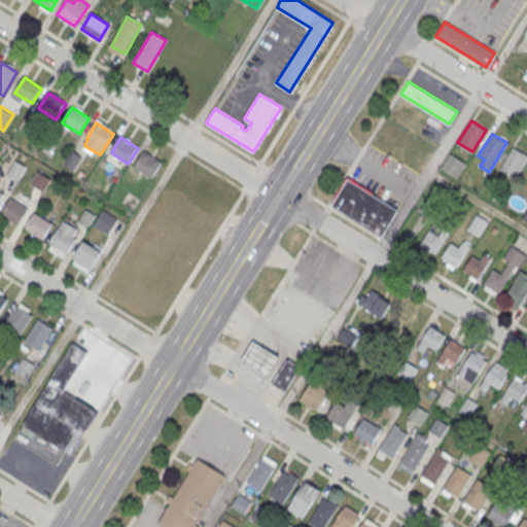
[(515,177),(526,156),(526,154),(514,146),(499,168),(515,177)]
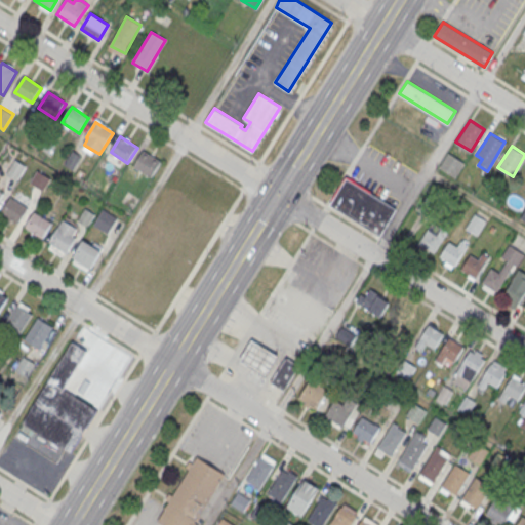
[(153,178),(162,163),(145,152),(135,167),(153,178)]
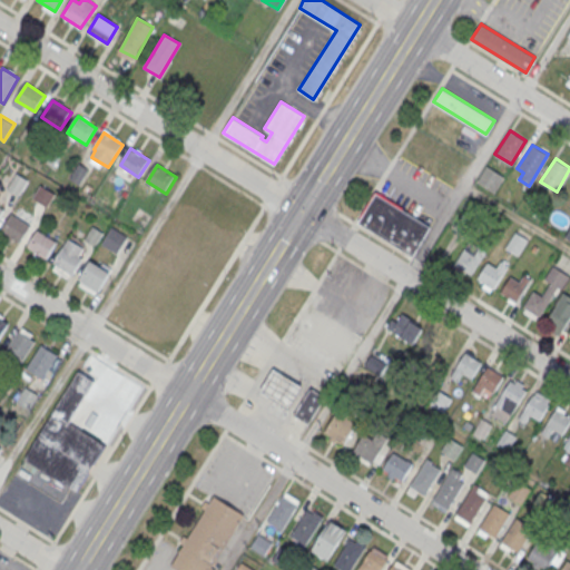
[(487,166),(504,177),(494,193),(477,180),(487,166)]
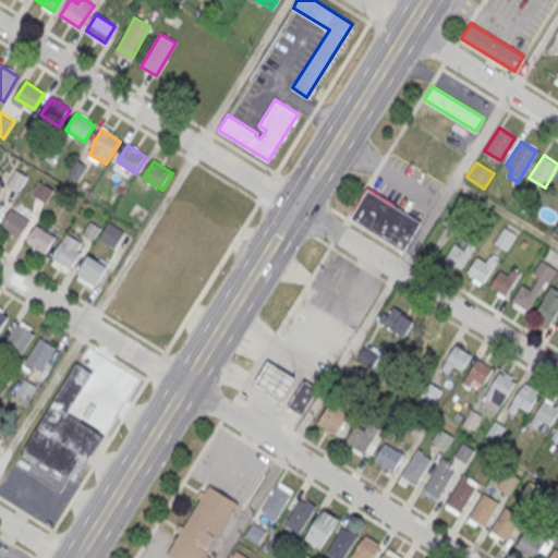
[(25,177),(16,172),(9,186),(17,191),(25,177)]
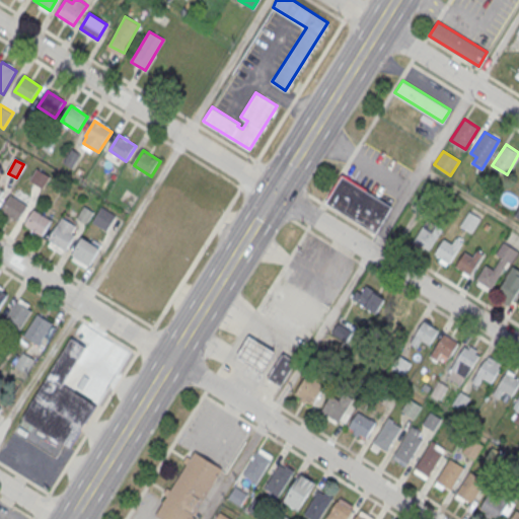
[(342,175),(390,206),(374,232),(326,203),(342,175)]
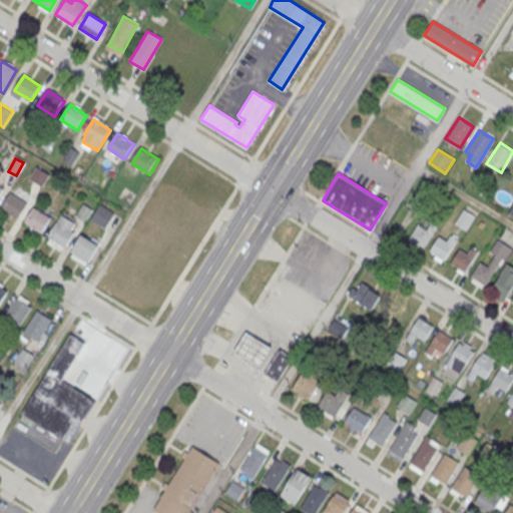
[(18,217),(27,202),(10,192),(1,206),(18,217)]
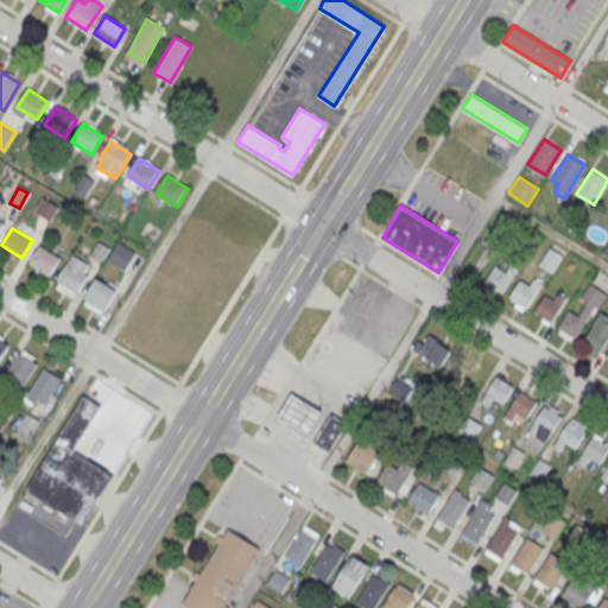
[(107,260),(124,272),(135,254),(119,242),(107,260)]
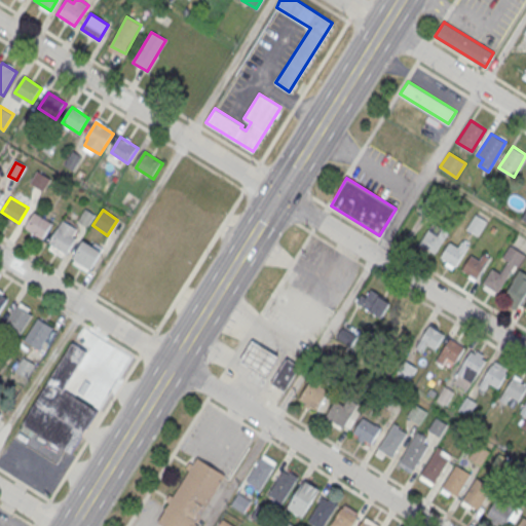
[(42,237),(51,223),(34,212),(25,227),(42,237)]
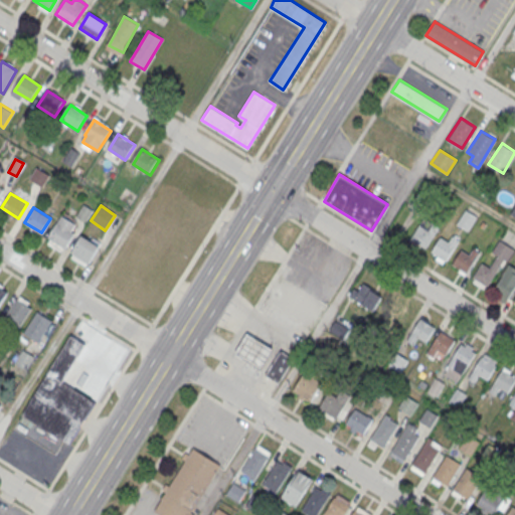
[(466,209),(476,216),(467,229),(457,222),(466,209)]
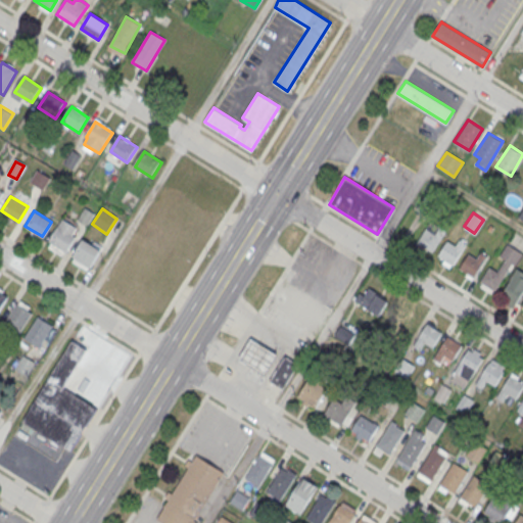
[(66,251),(76,236),(58,225),(49,240),(66,251)]
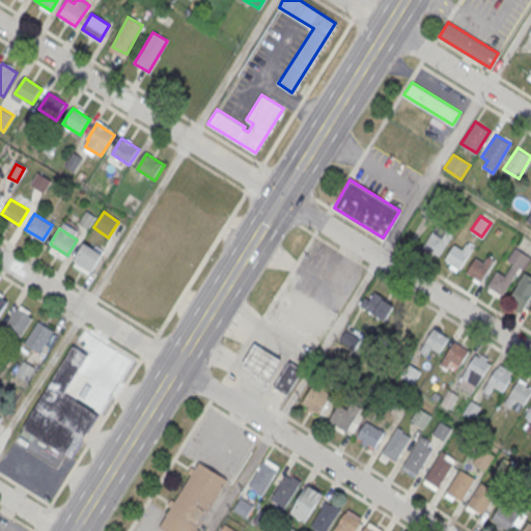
[(452,233),(439,255),(423,246),(434,231),(441,235),(445,229),(452,233)]
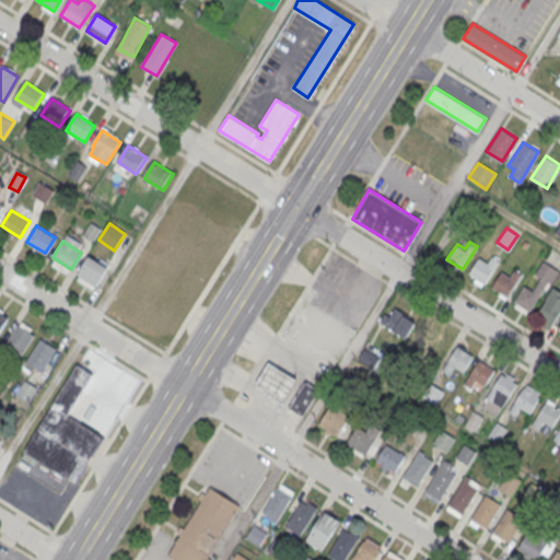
[(499,259),(485,283),(469,273),(479,257),(488,263),(492,255),(499,259)]
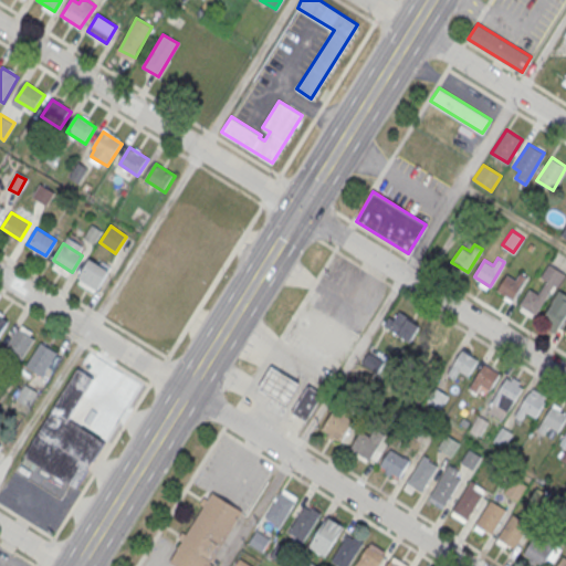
[(97,287),(108,272),(90,260),(79,276),(97,287)]
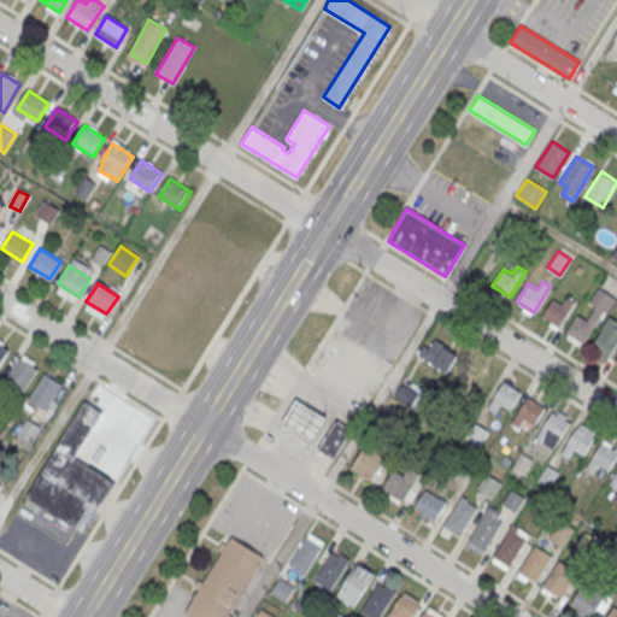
[(575,301),(559,327),(541,316),(553,299),(562,305),(566,297),(575,301)]
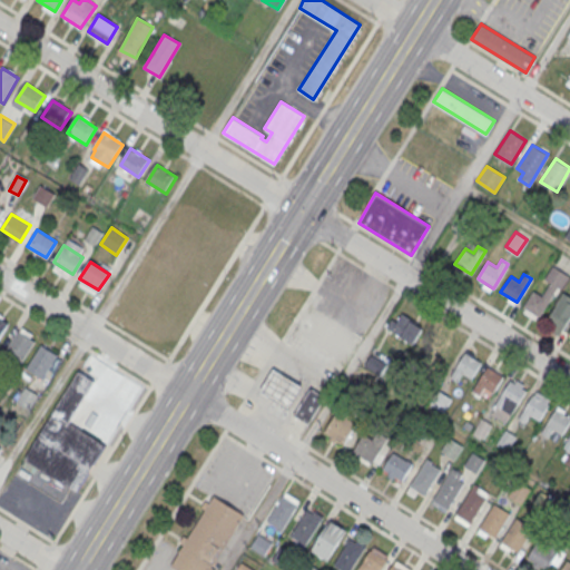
[(553,293),(539,316),(523,306),(533,290),(541,295),(547,288),(553,293)]
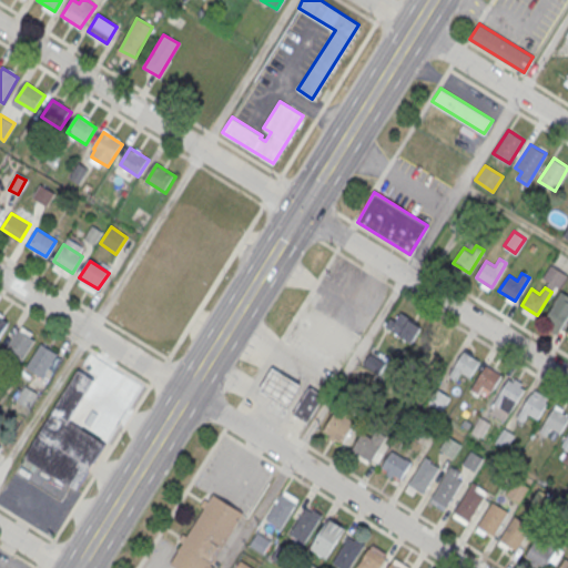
[(313,291),(283,340),(291,346),(297,335),(343,364),(361,333),(316,306),(316,305),(322,295),(313,291)]
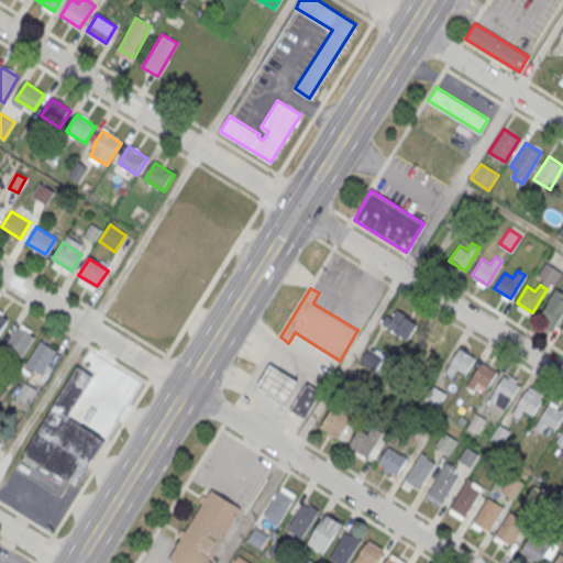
[(562,311),(562,293),(555,288),(539,316),(555,326),(562,311)]
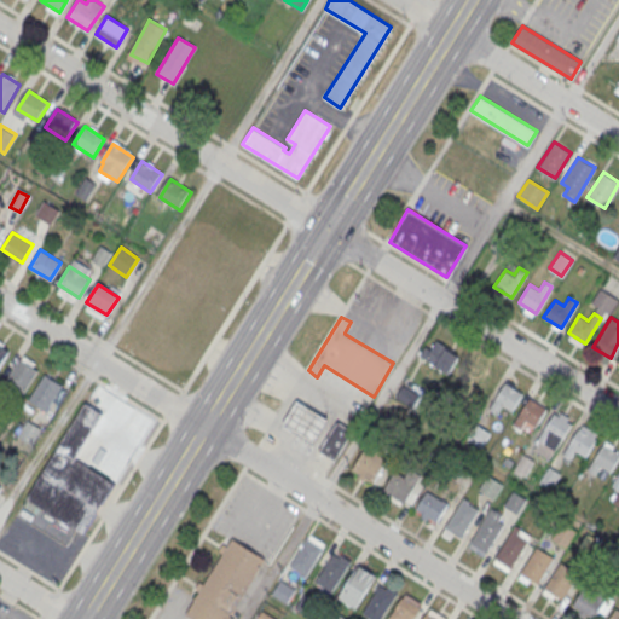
[(420,356),(449,376),(461,357),(432,337),(420,356)]
